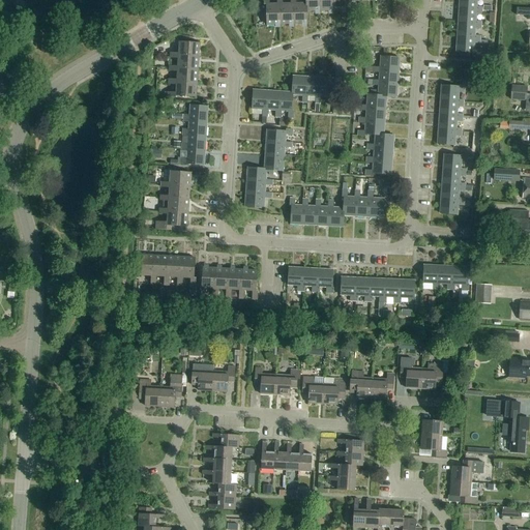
[(280,4),(277,4),(269,4),(269,0),(264,0),(264,5),(266,5),(267,25),(281,25),(280,4)]
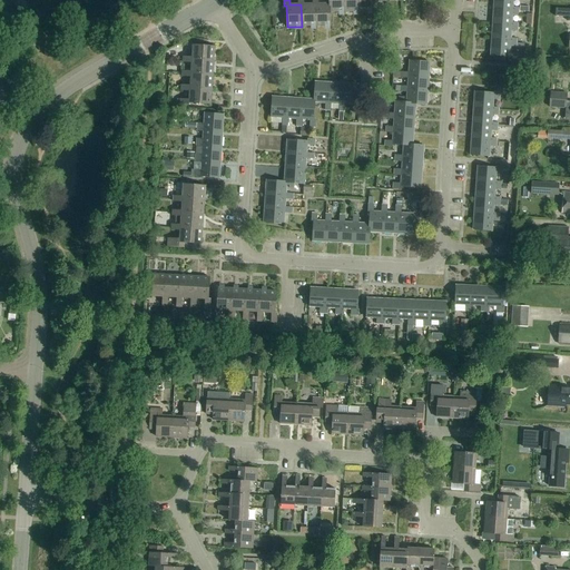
[(302,27),(316,27),(315,5),(313,5),(304,5),(303,0),(297,0),(298,5),(301,5),(302,27)]
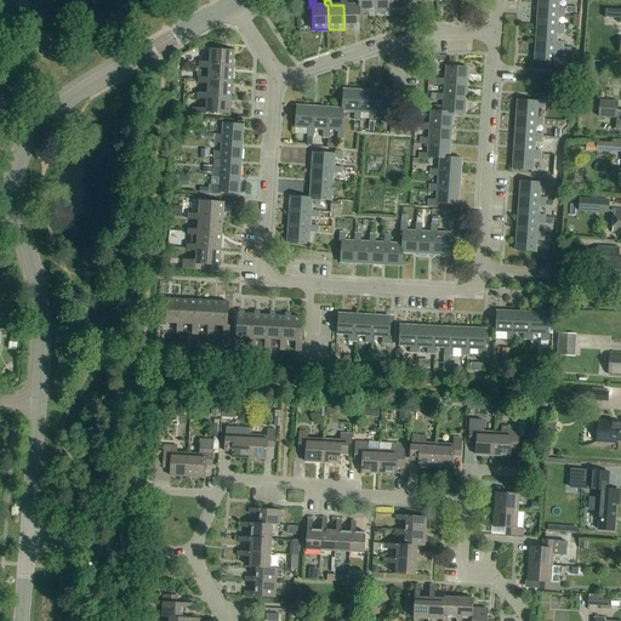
[(360,4),(359,4),(347,5),(346,0),(340,0),(341,5),(343,5),(345,29),(360,28),(360,15),(360,4)]
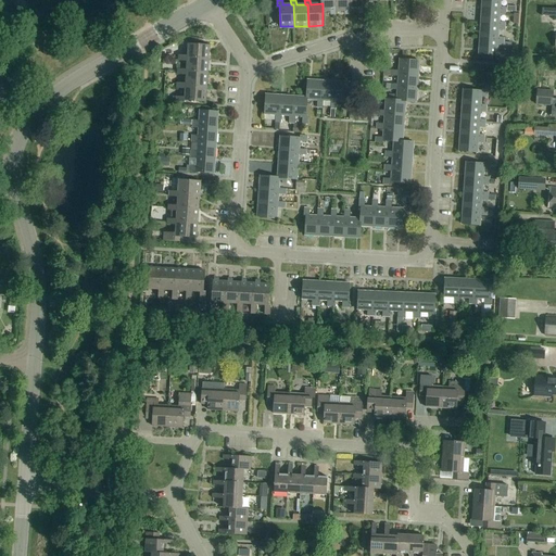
[(320,0),(321,3),(323,3),(323,13),(337,12),(336,0),(320,0)]
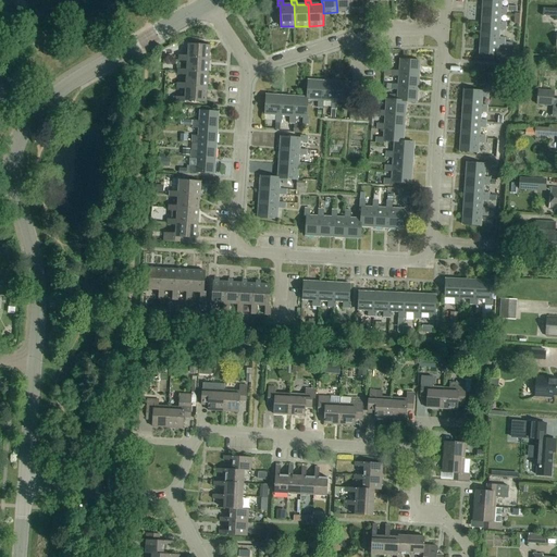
[(350,0),(336,0),(337,12),(350,12),(350,0)]
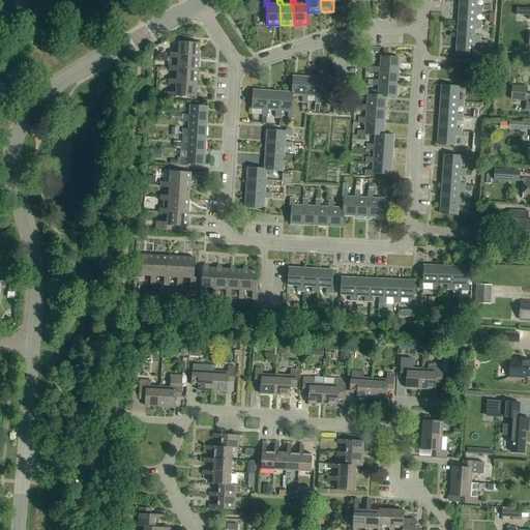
[(333,0),(333,11),(347,11),(346,0),(333,0)]
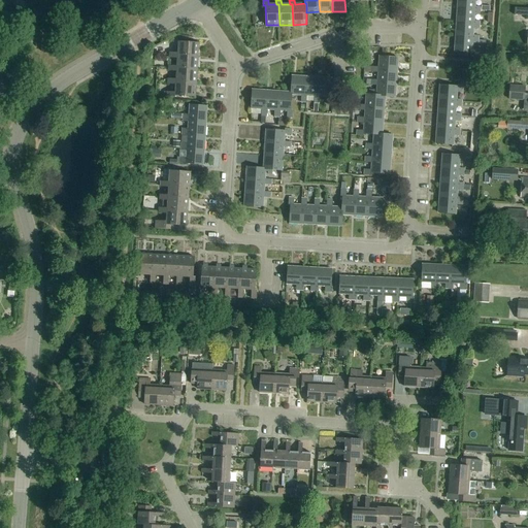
[(481,0),(457,0),(457,8),(475,9),(475,7),(475,0),(477,0),(482,0),(481,0)]
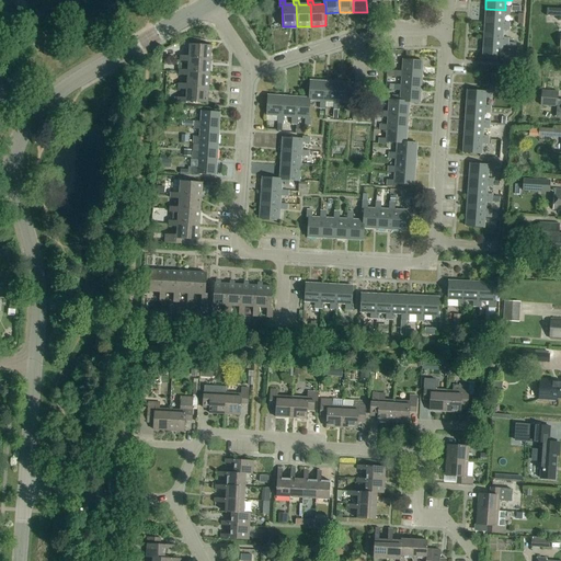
[(485,9),(485,24),(504,25),(504,23),(505,15),(511,15),(511,9),(505,8),(505,10),(485,9)]
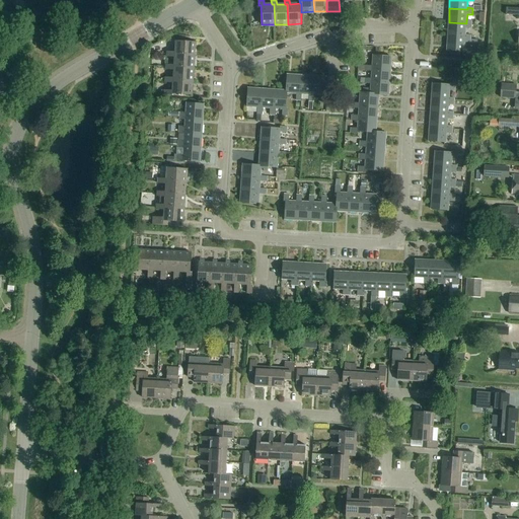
[(518,9),(506,9),(506,15),(518,16),(517,20),(518,19),(518,9)]
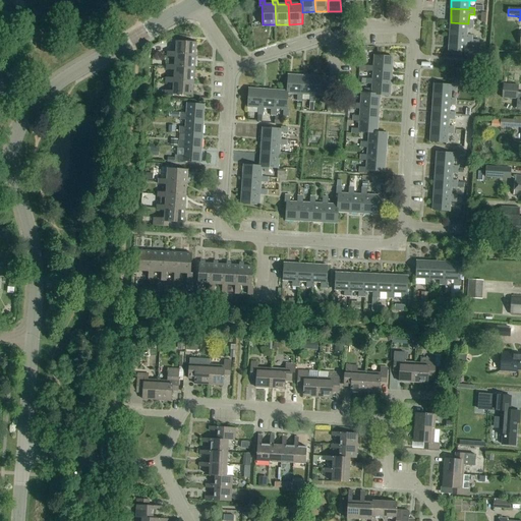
[(468,23),(451,22),(450,37),(467,38),(467,36),(468,29),(473,30),(473,21),(468,21),(468,23)]
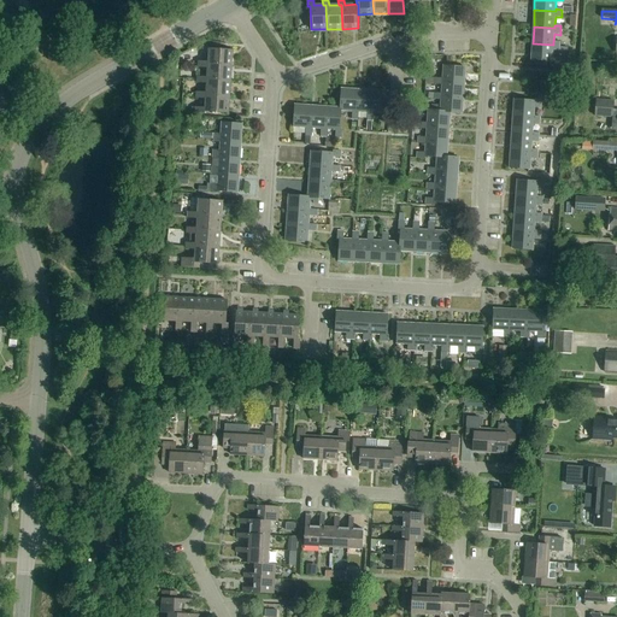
[(559,42),(553,42),(553,45),(533,43),(532,60),(552,62),(553,51),(559,51),(559,42)]
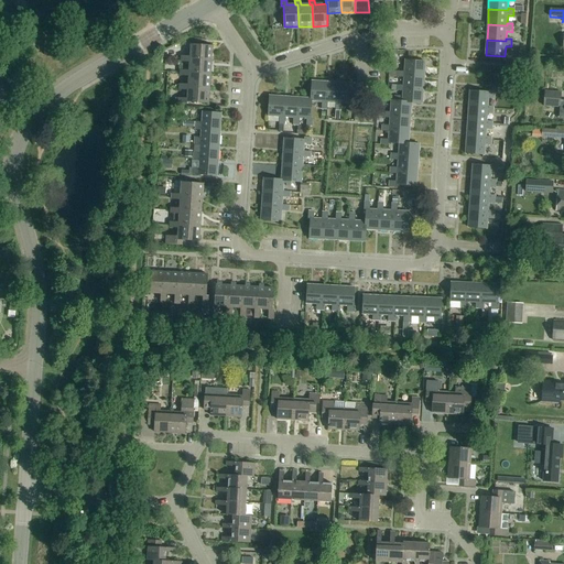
[(212,62),(213,46),(191,45),(190,57),(181,56),(181,62),(190,63),(190,60),(212,62)]
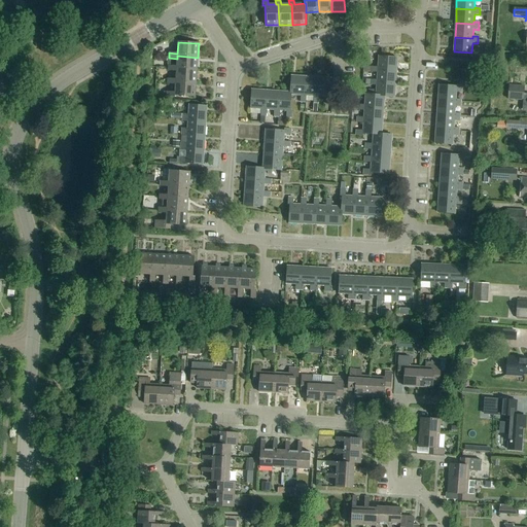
[(176,69),(197,70),(198,58),(177,56),(177,59),(176,66),(168,66),(168,71),(176,72),(176,69)]
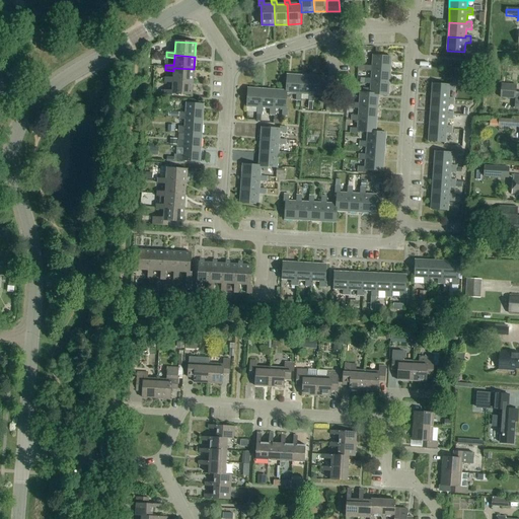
[(390,70),(391,58),(373,56),(372,67),(365,67),(365,71),(372,72),(372,69),(390,70)]
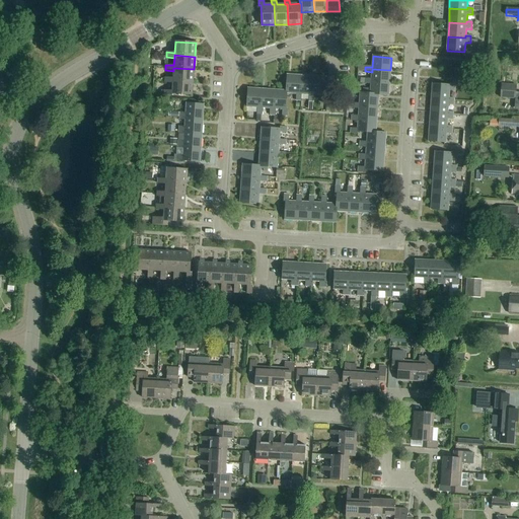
[(173,81),(193,82),(194,69),(173,68),(173,71),(172,78),(165,78),(164,83),(172,83),(173,81)]
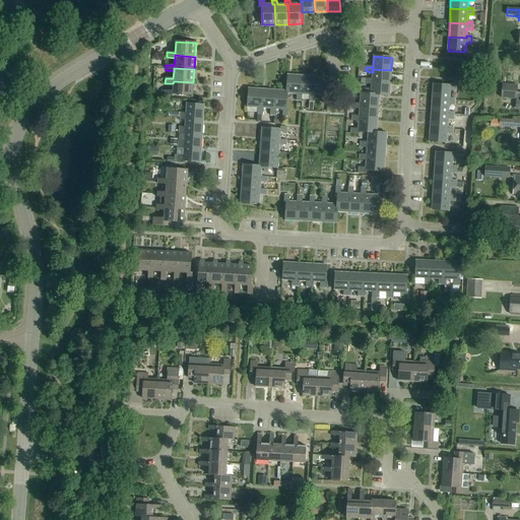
[(373,69),(373,72),(372,79),(366,78),(365,84),(372,84),(372,82),(390,83),(391,70),(373,69)]
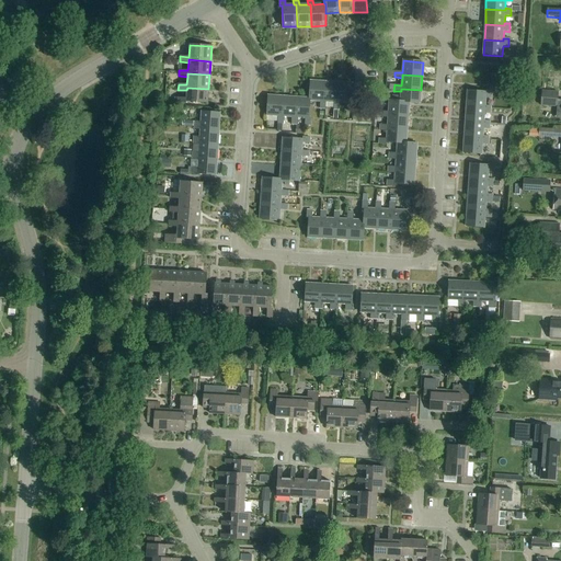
[(323,103),(324,82),(310,81),(309,99),(309,102),(320,102),(320,110),(325,110),(325,103),(323,103)]
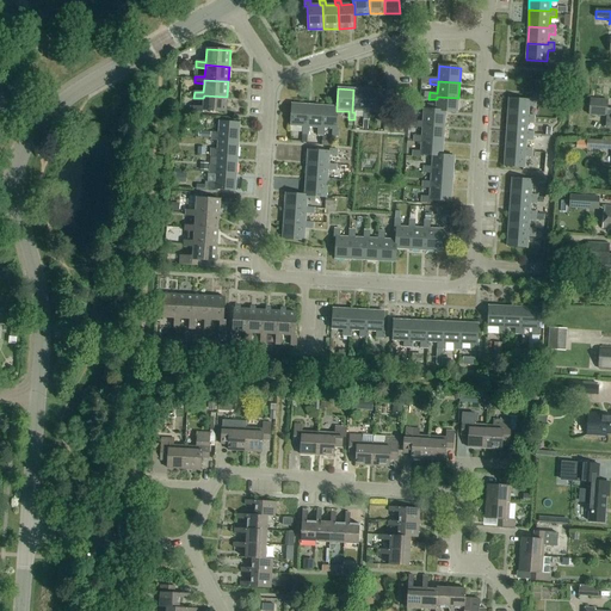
[(369,91),(353,90),(352,112),(355,112),(364,112),(364,121),(369,121),(370,112),(368,112),(369,91)]
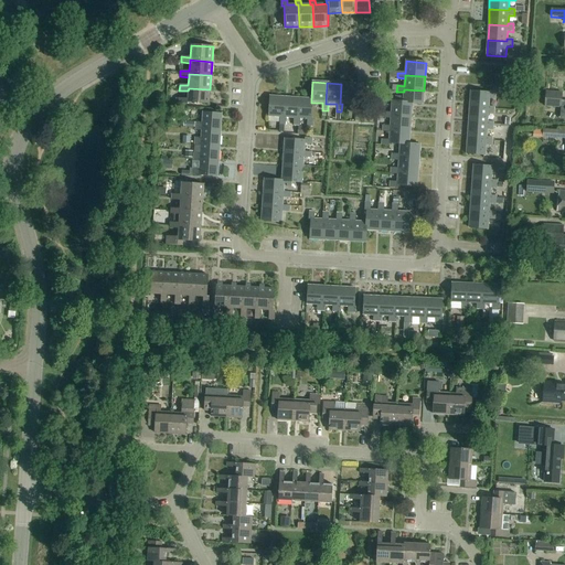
[(355,113),(355,104),(353,104),(355,84),(341,84),(340,104),(342,104),(350,105),(349,113),(355,113)]
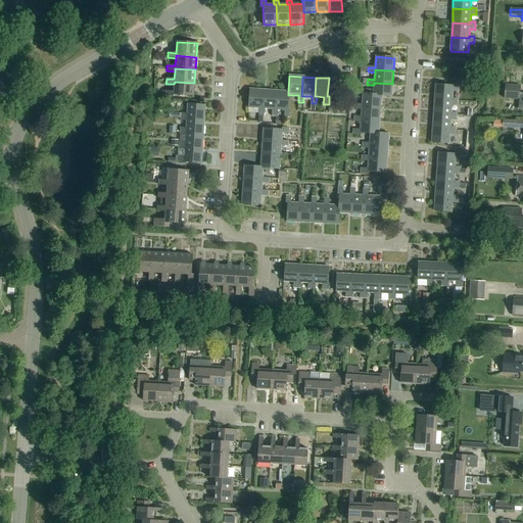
[(175,82),(174,84),(174,92),(165,91),(164,97),(174,97),(174,95),(193,96),(194,83),(175,82)]
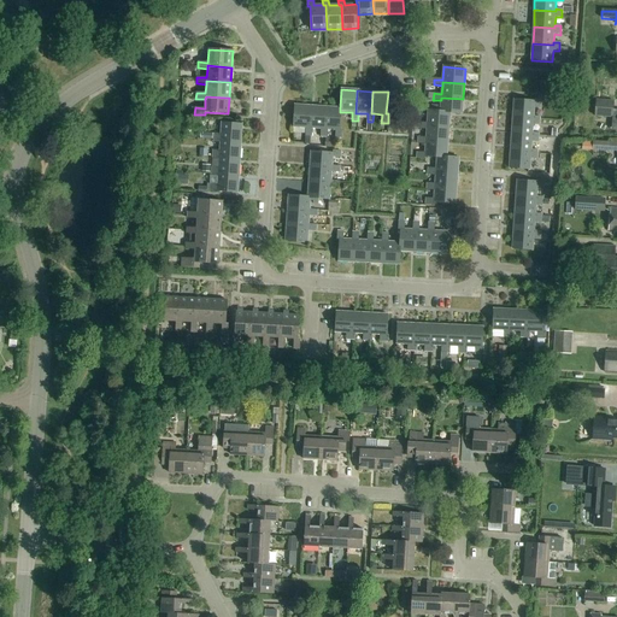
[(432,112),(451,113),(462,115),(463,99),(441,98),(441,100),(440,106),(433,106),(432,111),(432,112)]
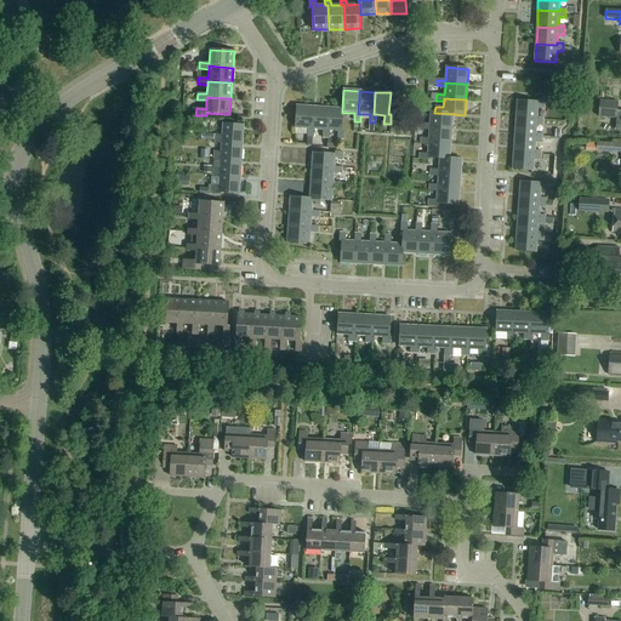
[(545,109),(545,102),(537,101),(537,103),(517,102),(517,119),(536,120),(536,118),(537,109),(545,109)]
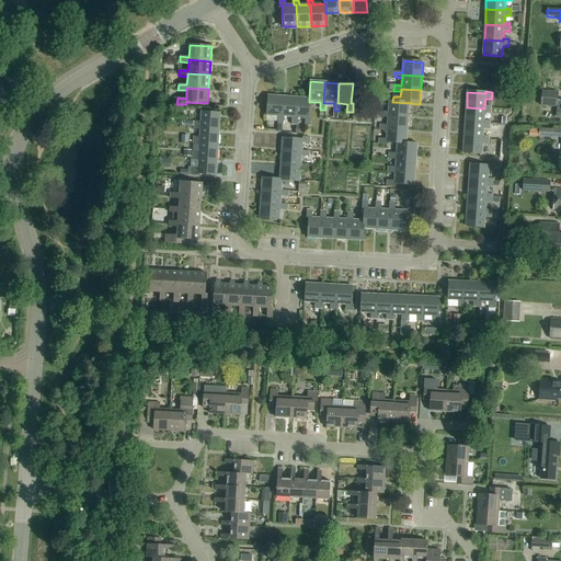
[(557,107),(558,92),(542,91),(541,106),(557,107)]
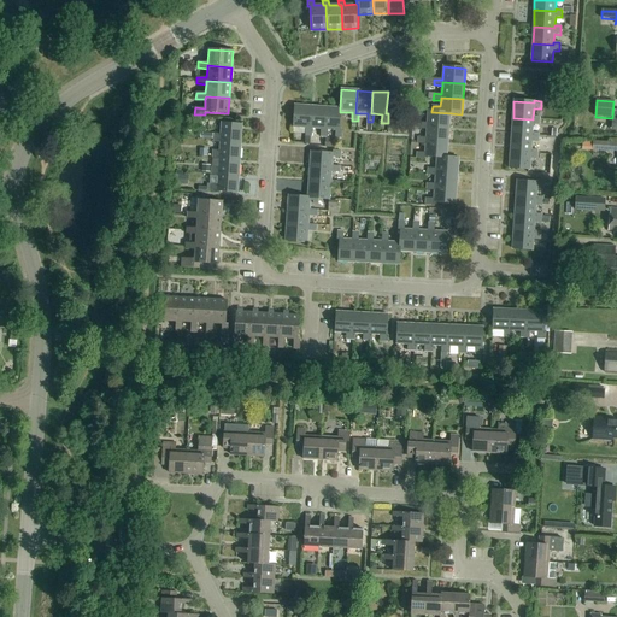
[(311,136),(312,129),(309,128),(310,106),(295,105),(294,128),(306,128),(306,136),(311,136)]
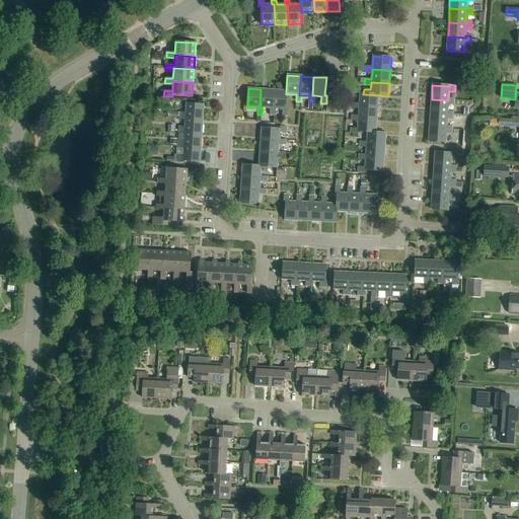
[(275,116),(275,109),(273,108),(274,90),(261,89),(260,107),(263,108),(270,108),(270,116),(275,116)]
